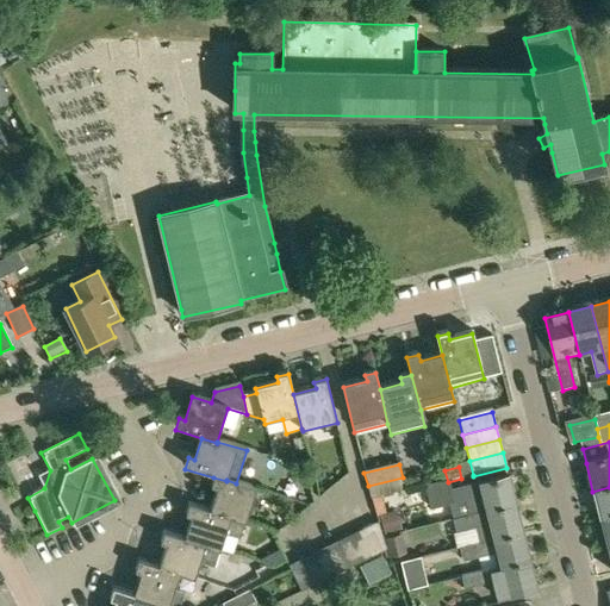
[(468,518),(487,513),(516,506),(509,476),(447,492),(444,482),(421,488),(427,512),(465,503),(468,518)]
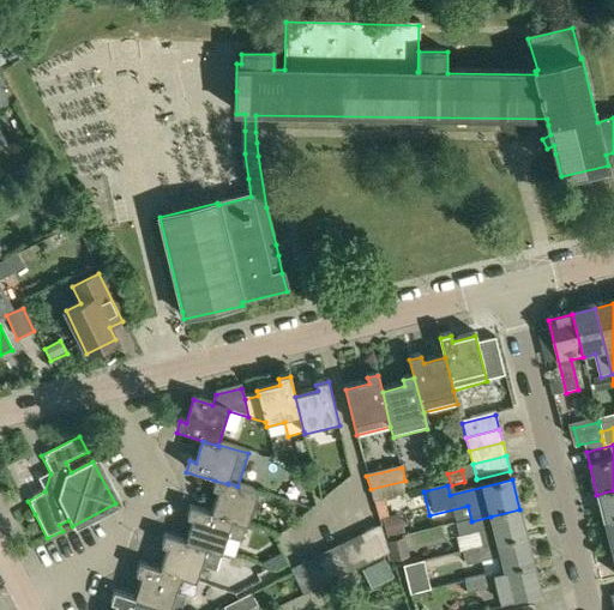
[(218,493),(212,514),(212,515),(233,521),(233,523),(247,527),(258,493),(238,487),(228,483),(228,484),(215,481),(212,491),(218,493)]
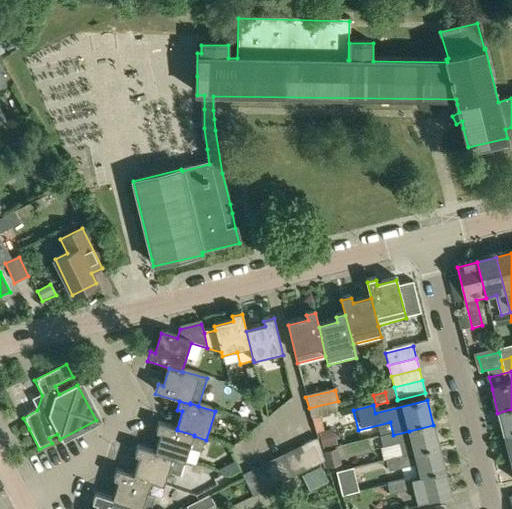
[(341,413),(338,401),(309,408),(311,420),(341,413)]
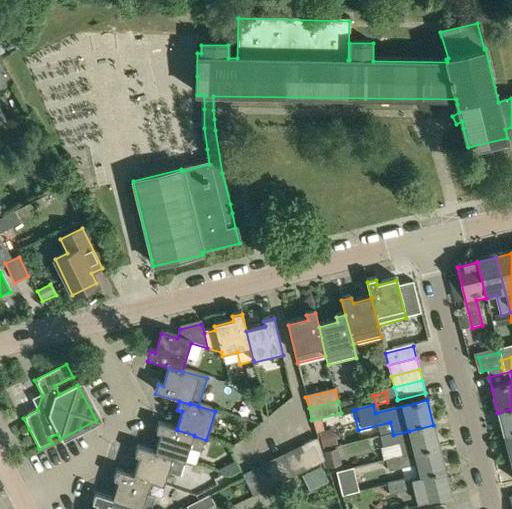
[(511,409),(497,413),(503,437),(511,434),(511,409)]
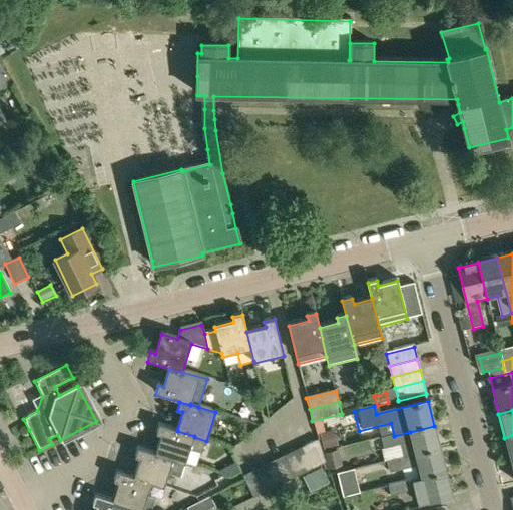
[(159,436),(154,454),(153,455),(172,460),(172,461),(186,465),(190,451),(202,455),(206,441),(194,437),(194,436),(177,431),(177,430),(158,424),(155,435),(159,436)]
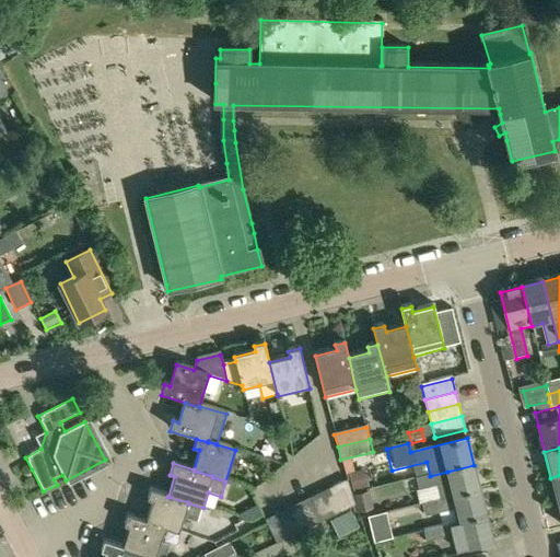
[(480,490),(474,465),(447,472),(430,476),(416,479),(418,491),(435,487),(439,501),(480,490)]
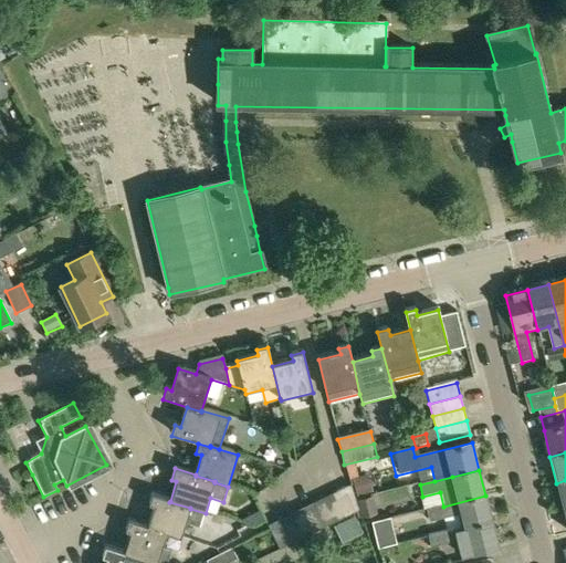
[(356,498),(367,494),(362,478),(350,480),(356,498)]
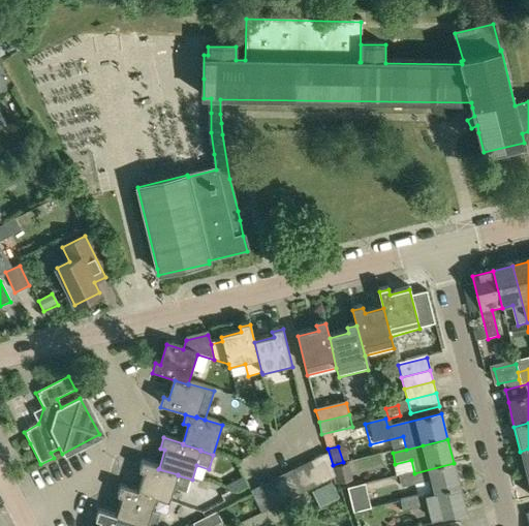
[(528,449),(520,452),(526,475),(528,474),(528,449)]
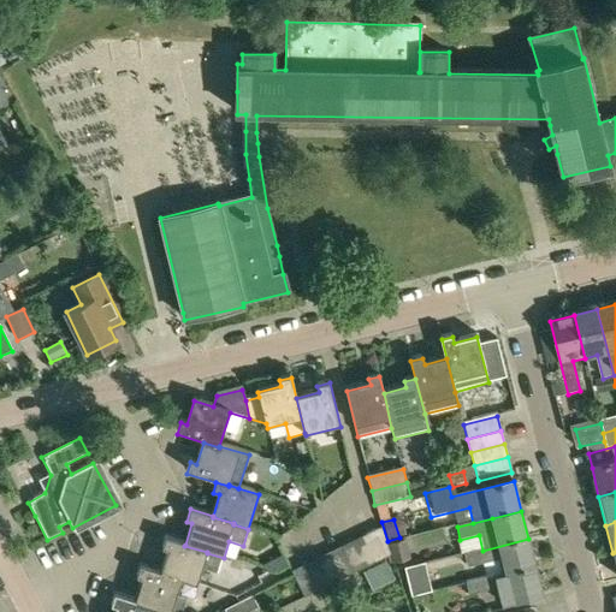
[(381,527),(365,535),(378,562),(391,556),(381,527)]
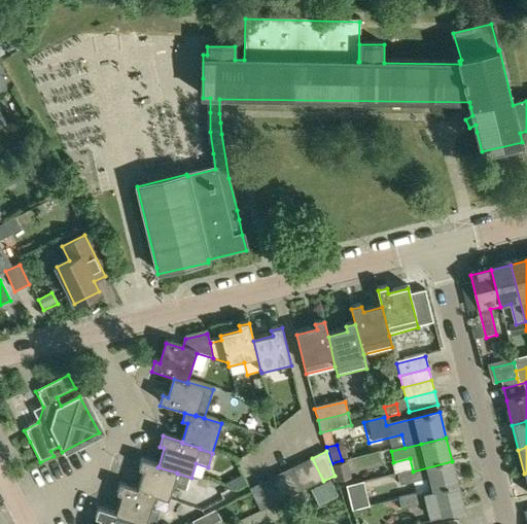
[(323,481),(312,458),(302,464),(313,486),(323,481)]
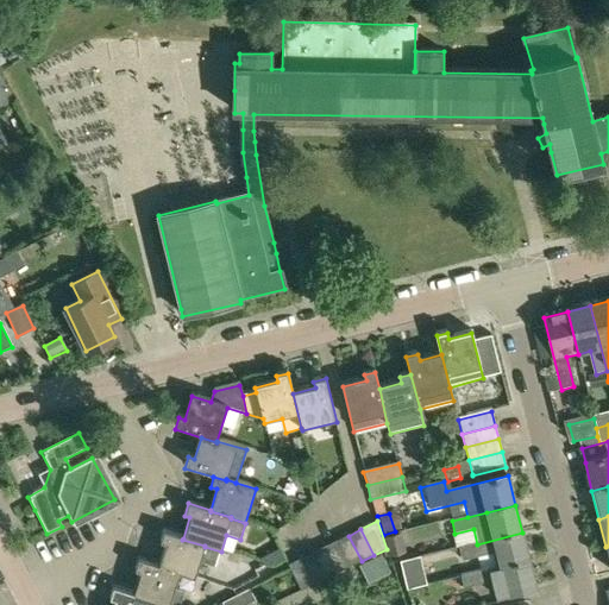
[(164,546),(158,567),(179,575),(194,580),(200,563),(215,568),(221,552),(205,547),(205,546),(182,540),(183,539),(163,533),(159,544),(164,546)]
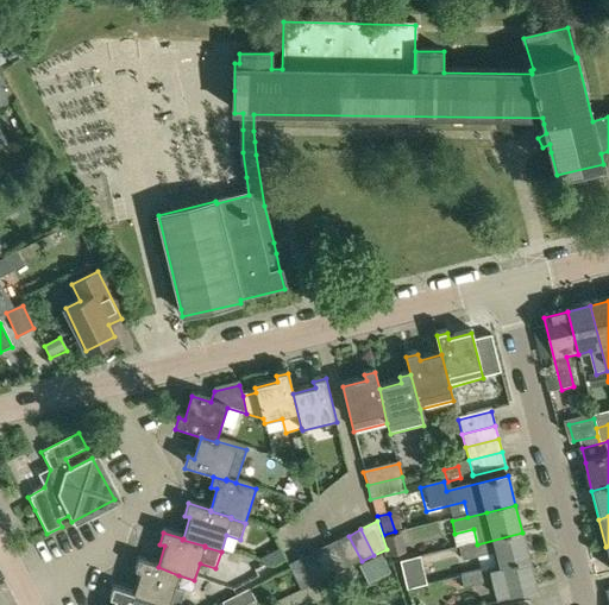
[(529,562),(522,533),(477,544),(458,549),(463,563),(496,555),(500,568),(529,562)]
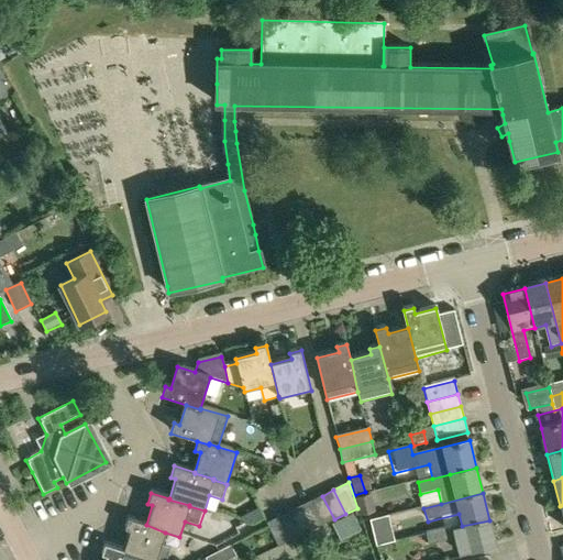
[(371,495),(355,498),(360,516),(375,512),(371,495)]
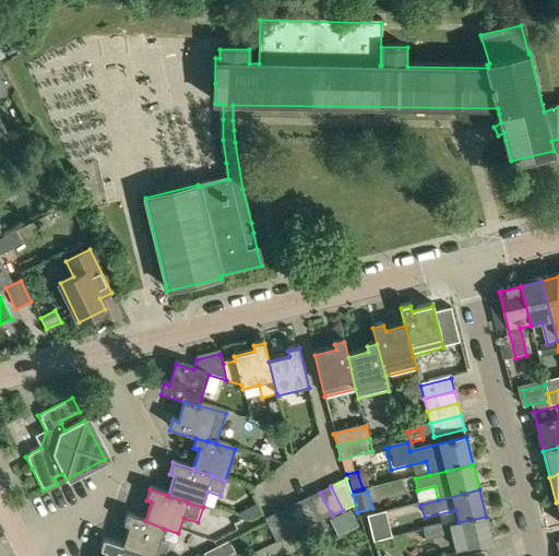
[(320,493),(309,498),(320,521),(332,516),(320,493)]
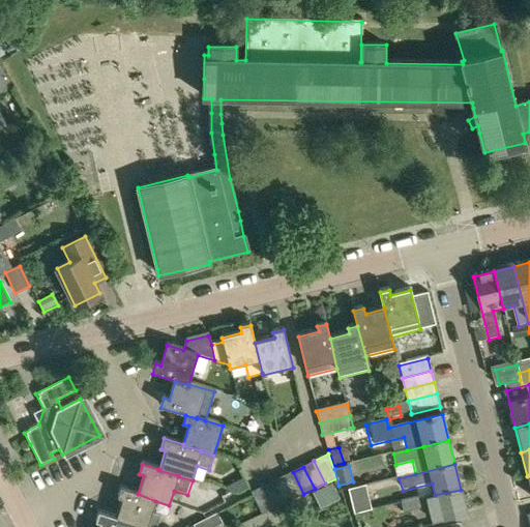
[(293,500),(303,494),(293,472),(282,477),(293,500)]
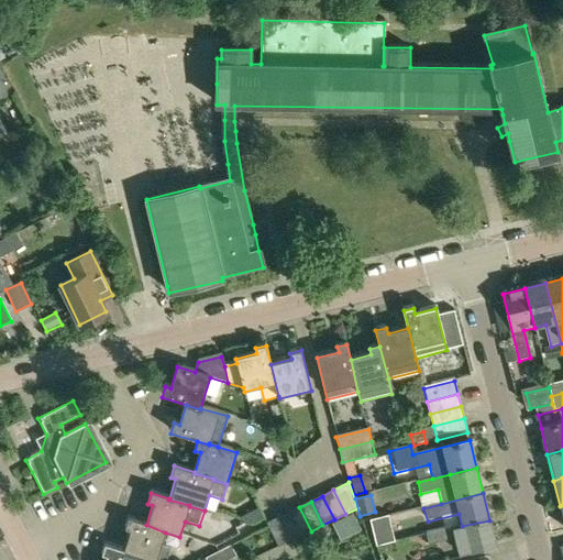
[(299,507),(288,513),(300,536),(311,531),(299,507)]
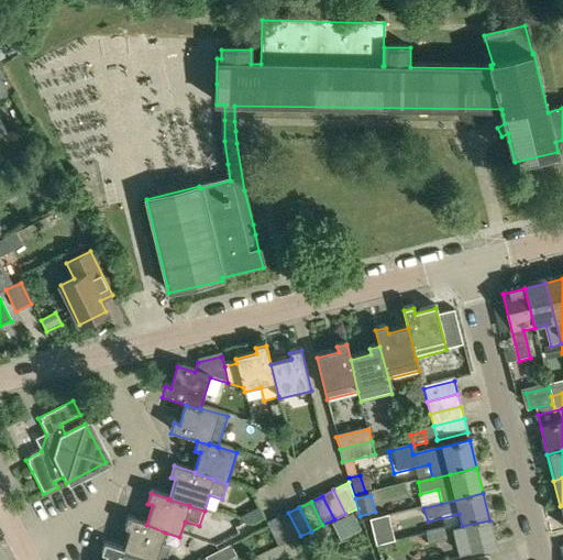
[(340,537),(359,528),(351,512),(332,522),(340,537)]
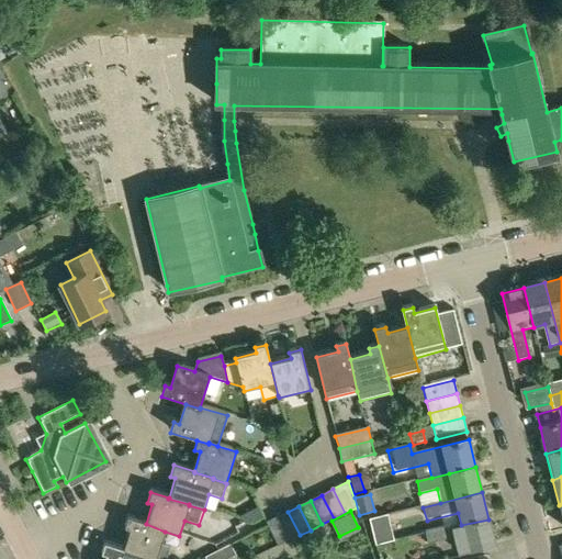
[(288,512),(278,516),(290,540),(300,535),(288,512)]
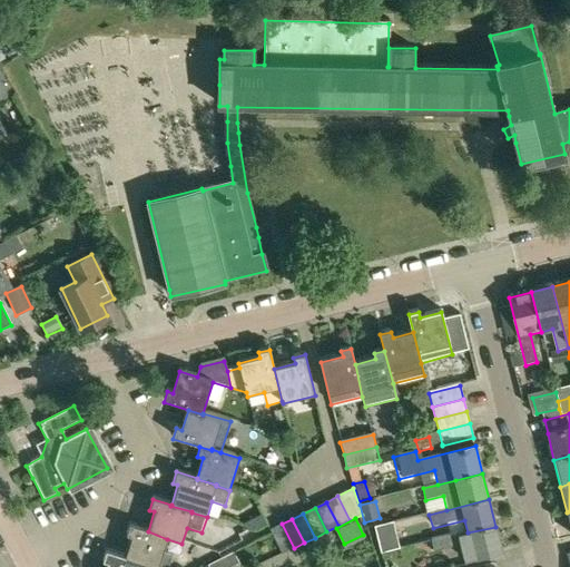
[(382,553),(401,548),(394,521),(375,526),(382,553)]
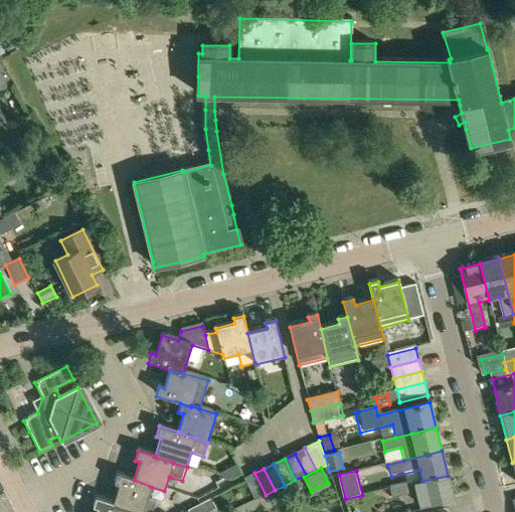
[(266,495),(254,473),(243,479),(254,501),(266,495)]
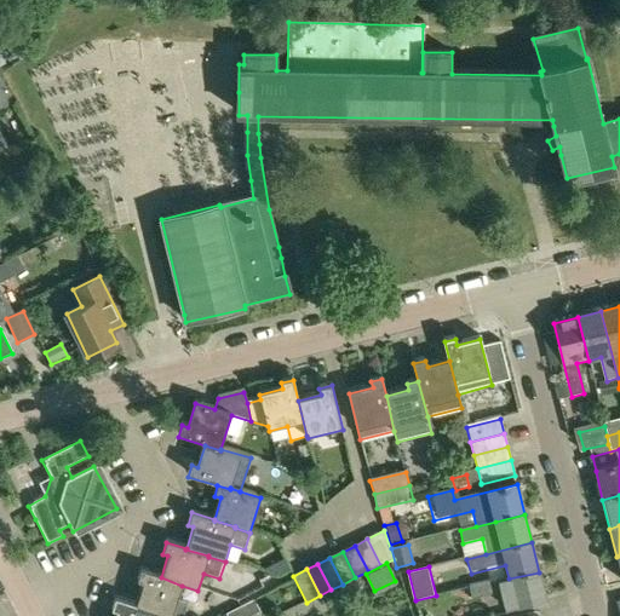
[(144,585),(137,606),(158,614),(162,615),(183,615),(188,603),(178,599),(182,586),(161,577),(141,571),(137,582),(144,585)]
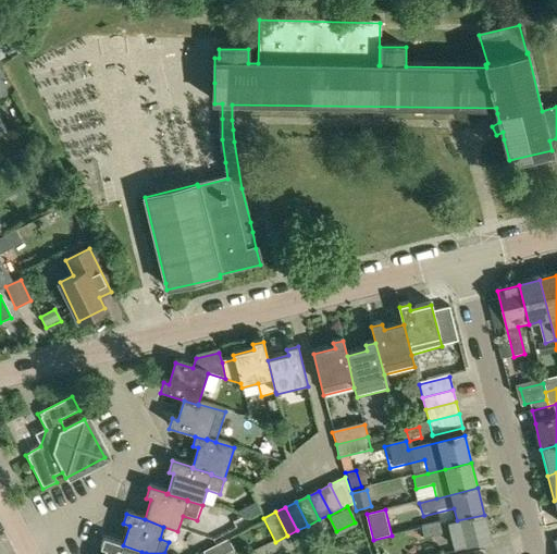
[(484,515),(457,520),(421,530),(423,541),(449,534),(453,550),(491,540),(484,515)]
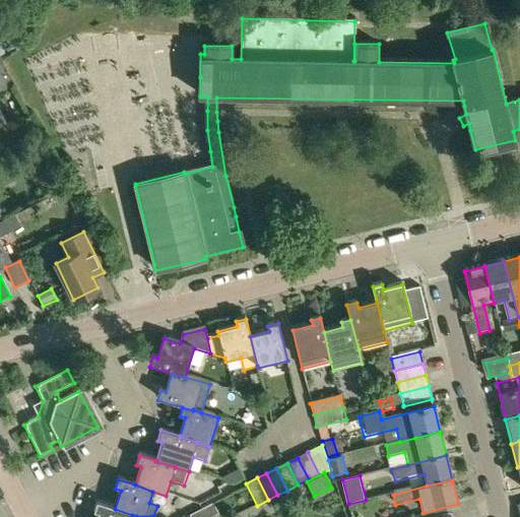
[(270,500),(237,516),(268,516),(276,513),(270,500)]
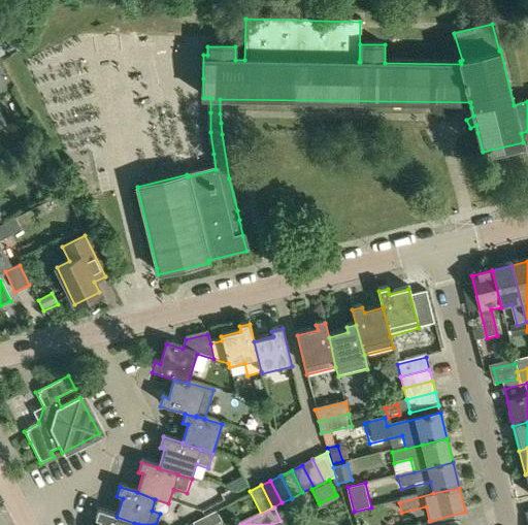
[(134,524),(134,523),(117,517),(105,513),(98,510),(95,520),(102,522),(101,524),(134,524)]
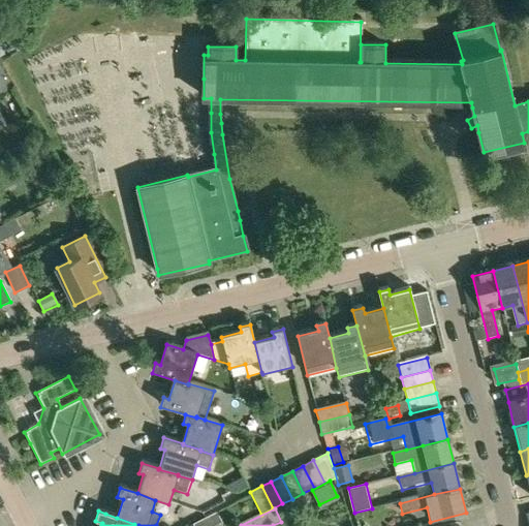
[(217,513),(193,525),(219,525),(222,524),(217,513)]
